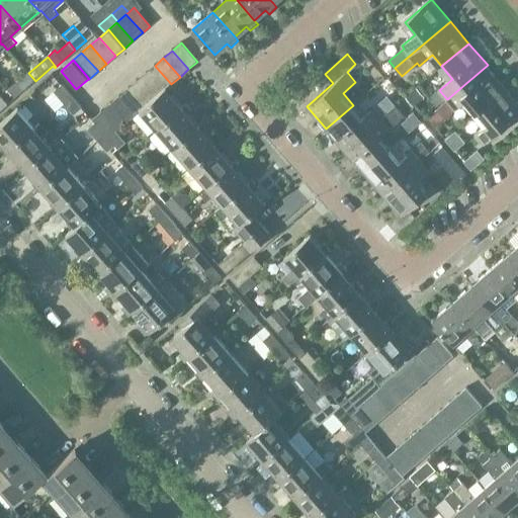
[(468,98),(479,110),(506,87),(488,65),(447,99),(453,106),(455,109),(468,98)]
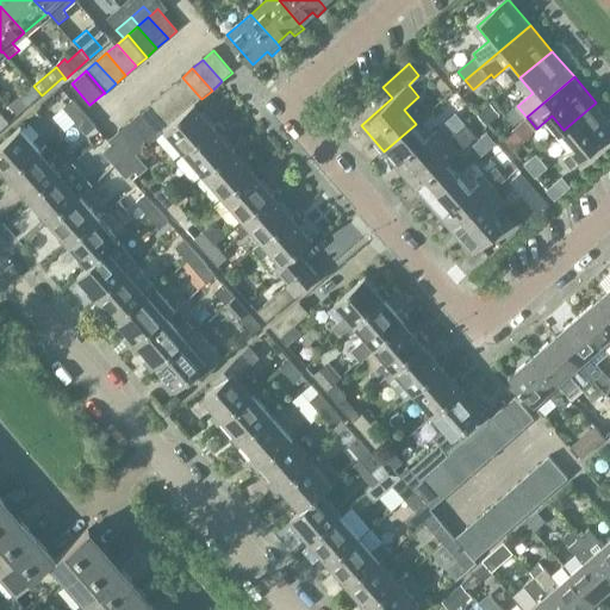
[(191,109),(200,100),(201,99),(182,78),(172,86),(191,109)]
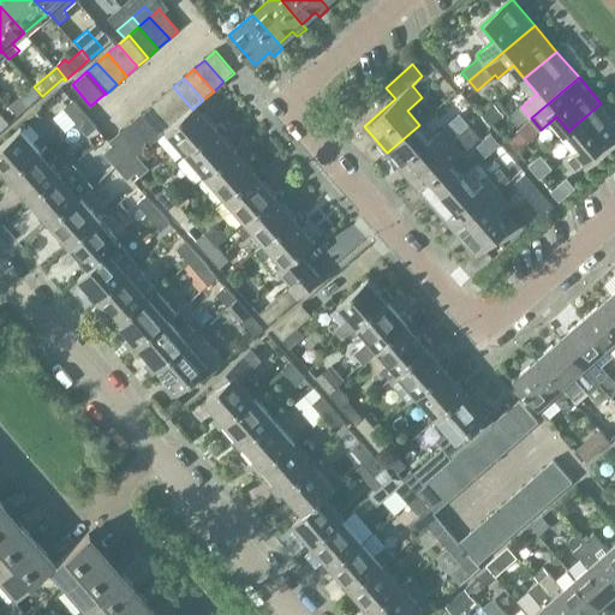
[(42,96),(34,87),(19,99),(28,108),(42,96)]
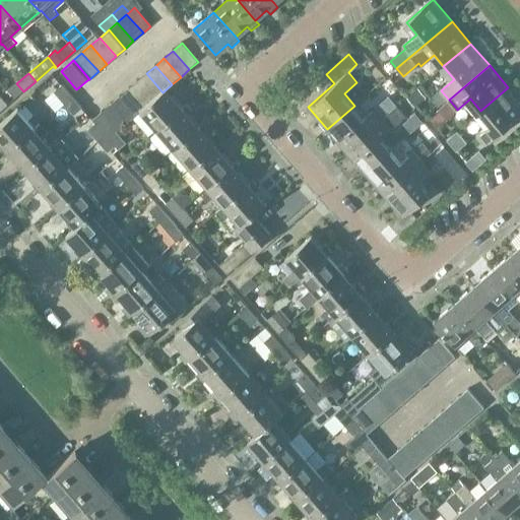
[(137,81),(154,100),(163,92),(146,73),(137,81)]
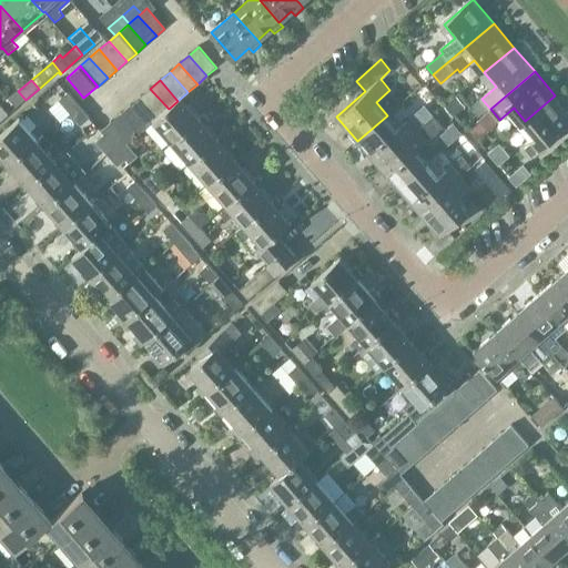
[(141,97),(159,118),(169,109),(150,89),(141,97)]
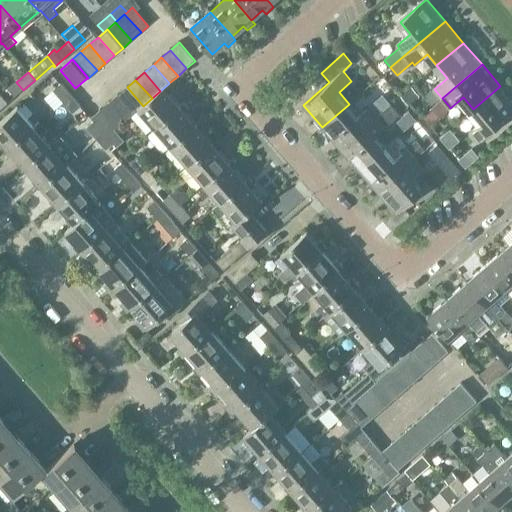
[(53,90),(63,102),(70,95),(60,84),(53,90)]
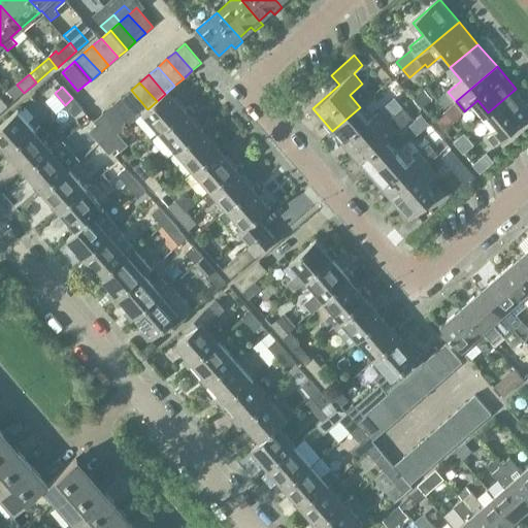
[(143,112),(160,131),(186,108),(175,97),(179,94),(173,87),(165,94),(157,101),(147,109),(143,112)]
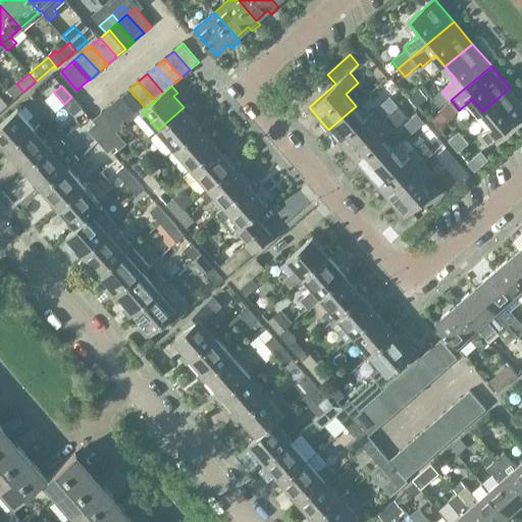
[(521,102),(510,88),(482,111),(492,123),(479,135),(488,145),(521,115),(521,102)]
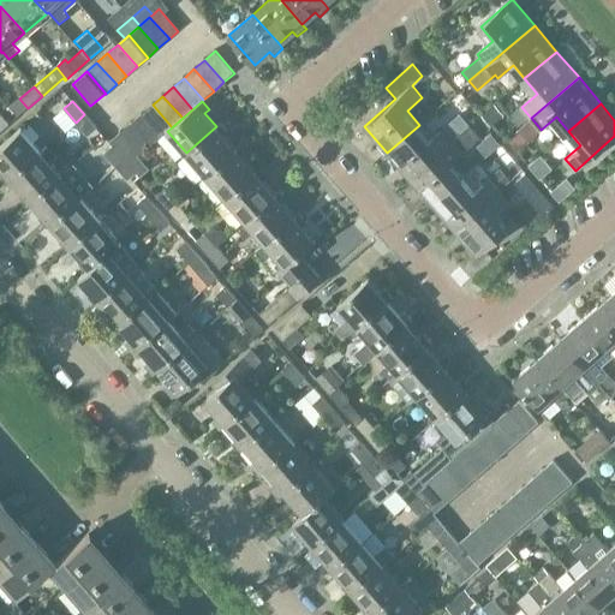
[(161,136),(167,131),(172,127),(153,105),(142,114),(161,136)]
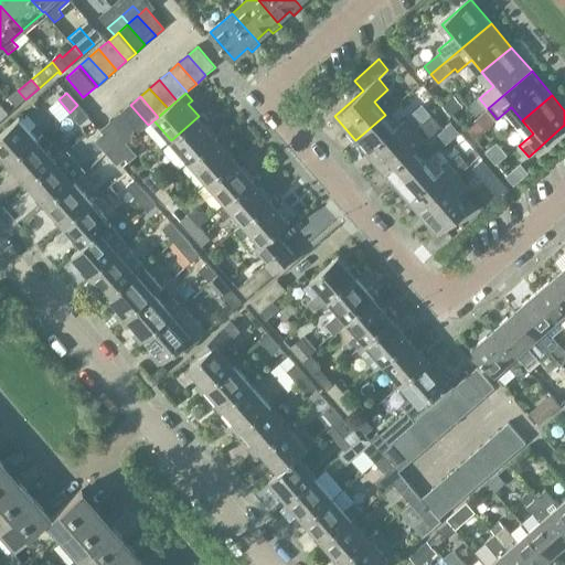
[(454,96),(443,106),(451,115),(462,106),(454,96)]
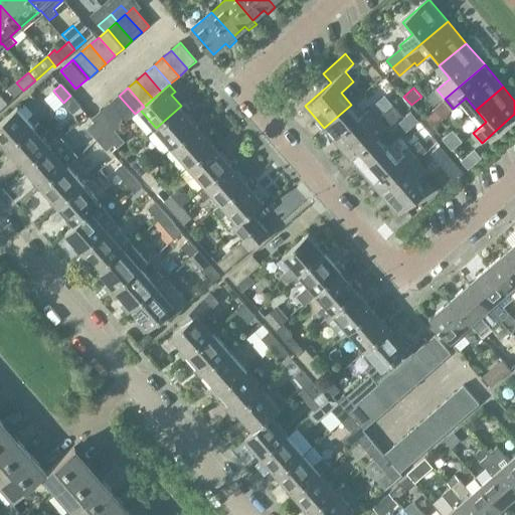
[(437,90),(427,97),(435,106),(444,98),(437,90)]
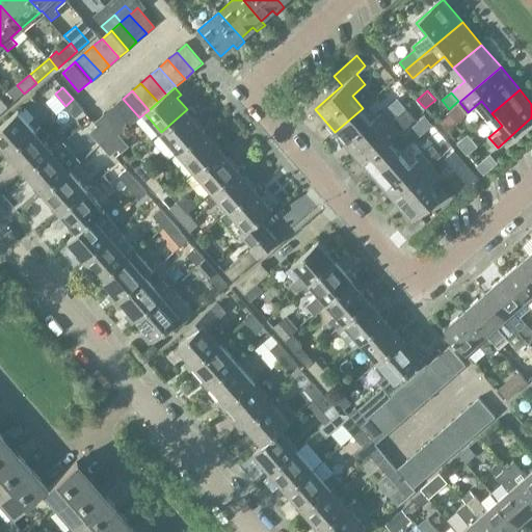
[(73,99),(65,106),(76,117),(83,110),(73,99)]
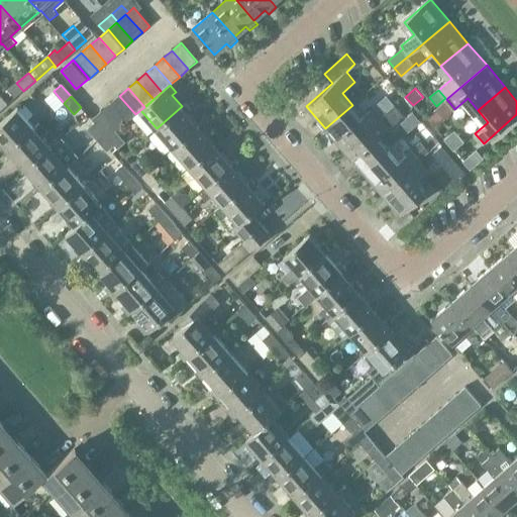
[(127,122),(135,114),(119,96),(110,103),(127,122)]
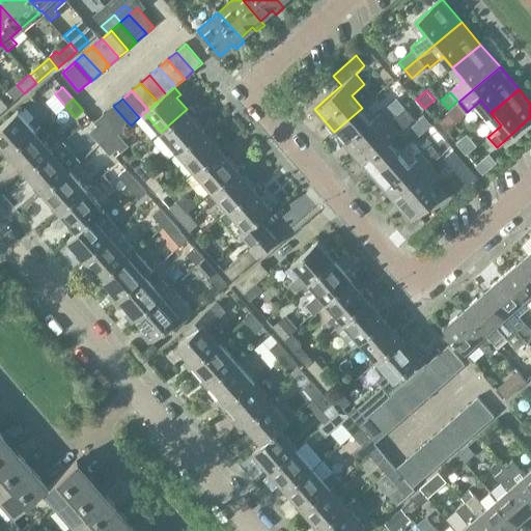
[(394,101),(386,108),(394,118),(403,110),(394,101)]
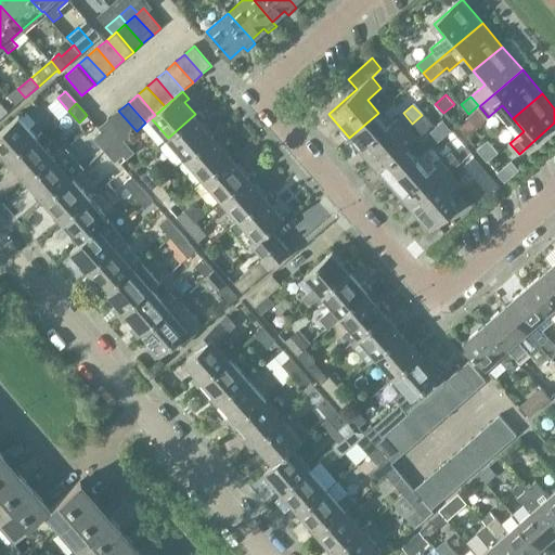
[(479,106),(466,117),(473,125),(486,114),(479,106)]
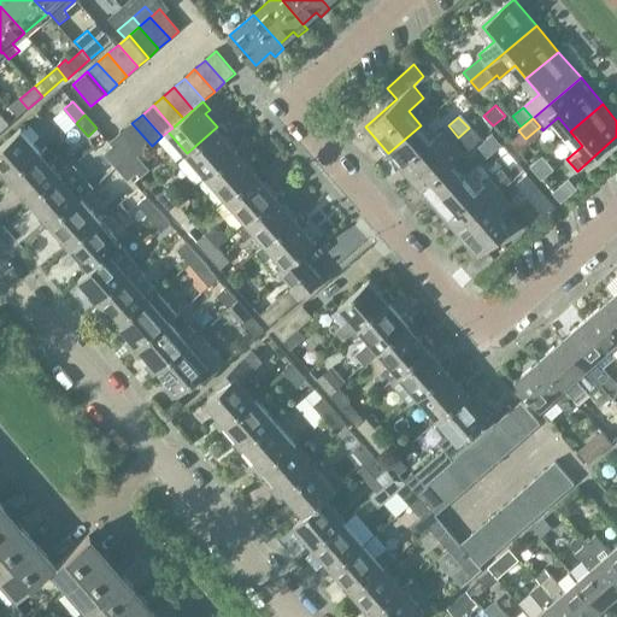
[(141,156),(152,146),(131,123),(121,133),(141,156)]
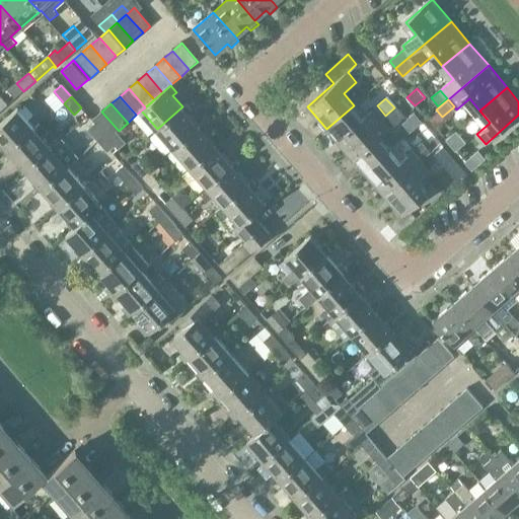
[(157,129),(173,148),(200,126),(190,115),(193,112),(187,103),(182,106),(157,129)]
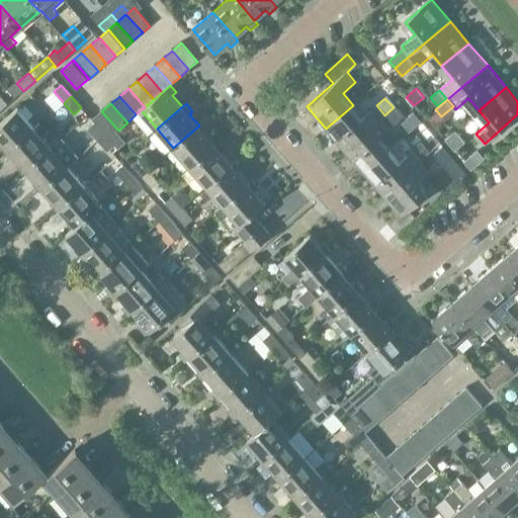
[(326,128),(344,150),(384,115),(376,105),(363,116),(353,105),(326,128)]
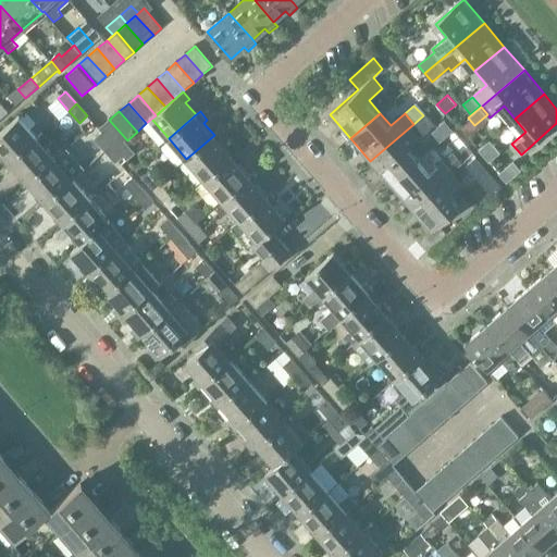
[(413,124),(370,161),(380,172),(391,185),(420,160),(409,147),(435,124),(425,113),(423,115),(413,124)]
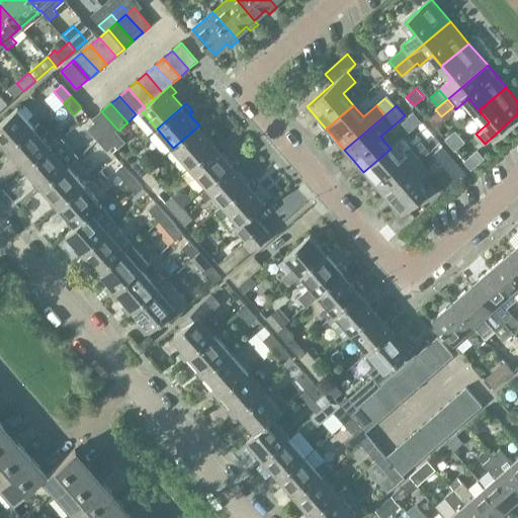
[(7,153),(10,150),(35,127),(18,108),(0,123),(0,138),(4,143),(0,146),(7,153)]
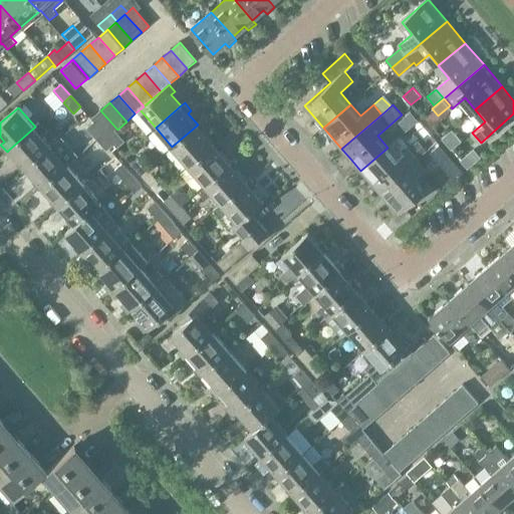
[(115,131),(117,130),(100,110),(92,117),(104,133),(108,137),(115,131)]
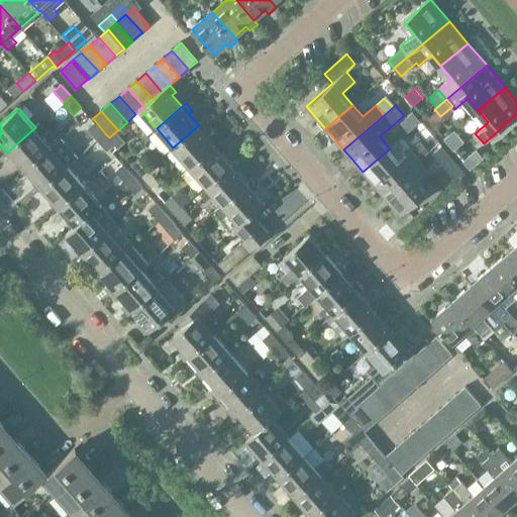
[(105,133),(93,118),(92,119),(94,122),(87,129),(97,140),(105,133)]
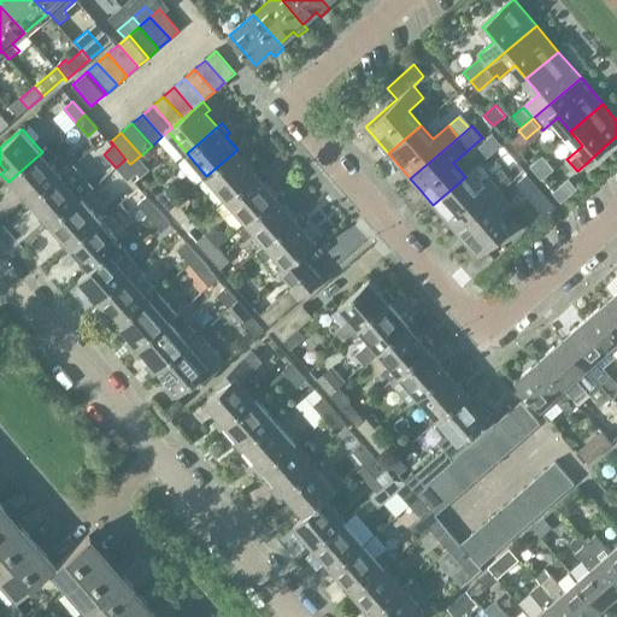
[(206,176),(227,199),(257,172),(245,158),(250,154),(241,146),(238,150),(206,176)]
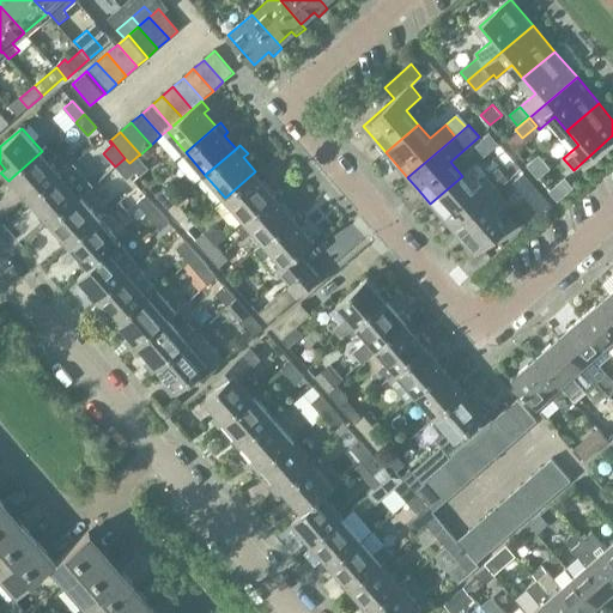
[(29,205),(34,201),(64,175),(42,151),(12,177),(25,192),(20,195),(29,205)]
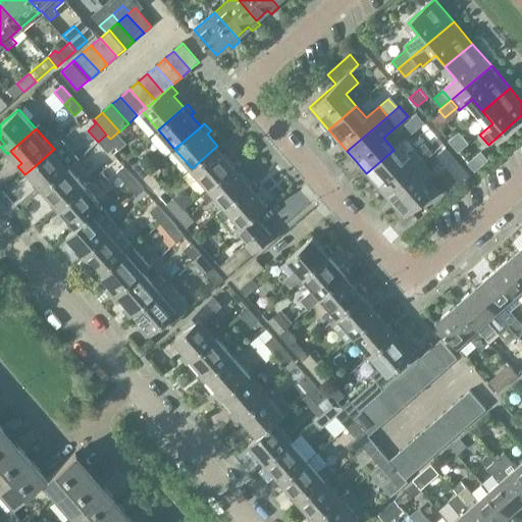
[(117,133),(110,139),(119,150),(127,143),(117,133)]
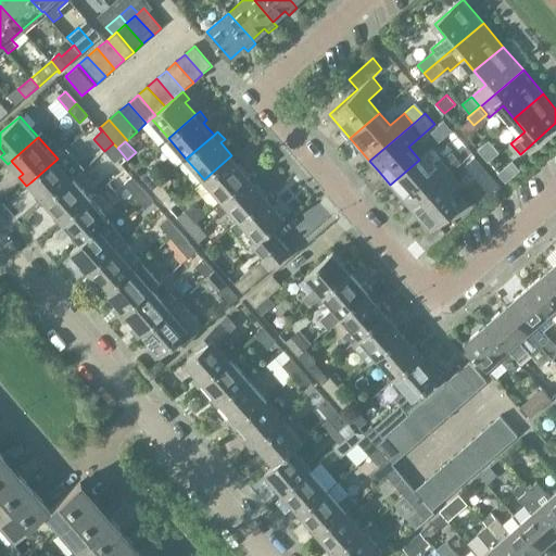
[(113,143),(104,151),(115,163),(123,156),(127,160),(117,148),(113,143)]
